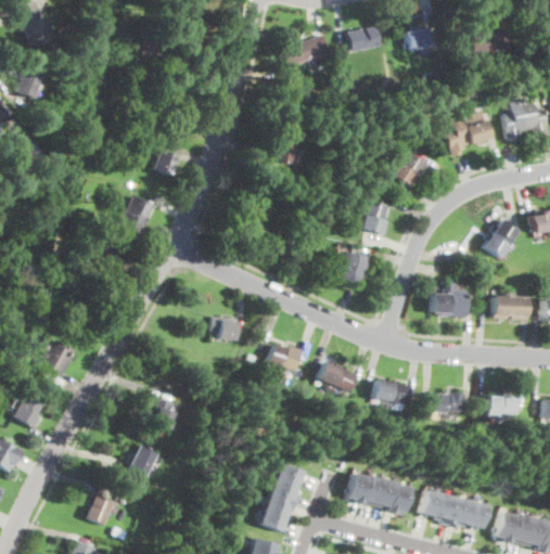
[(35,0),(52,31),(34,41),(16,9),(33,0),(35,0)]
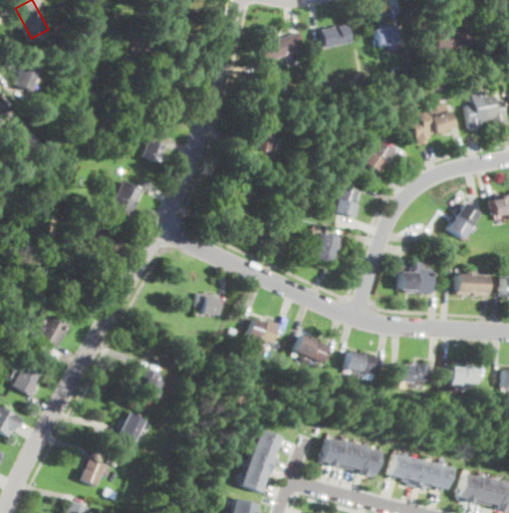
[(192,0),(189,12),(170,8),(171,0),(192,0)]
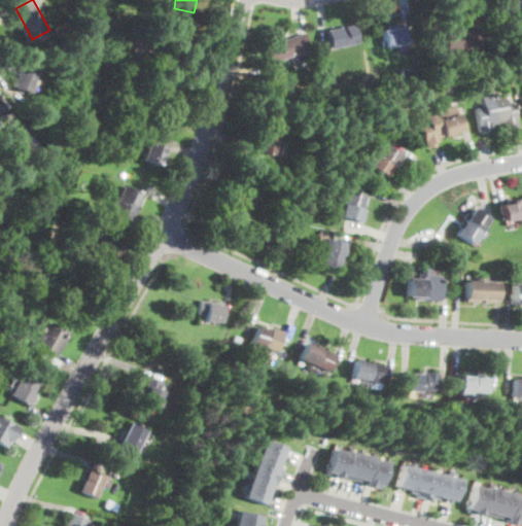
[(467,48),(450,49),(449,31),(467,31),(466,18),(485,16),(486,48),(467,48)]
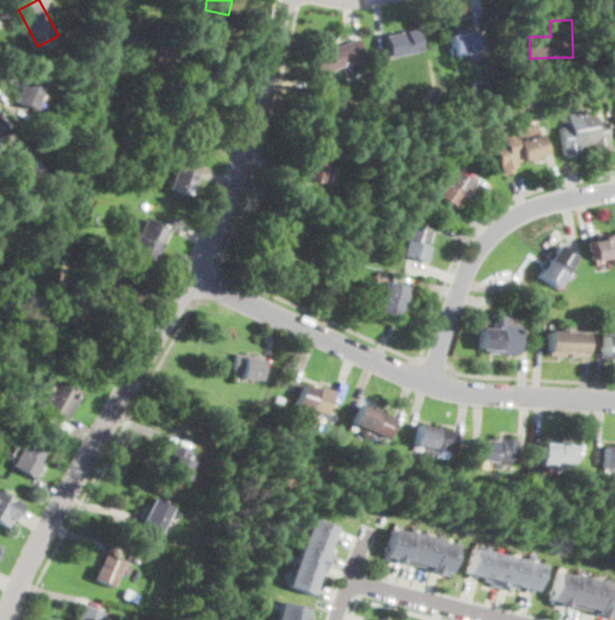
[(428,52),(393,58),(389,37),(425,30),(428,52)]
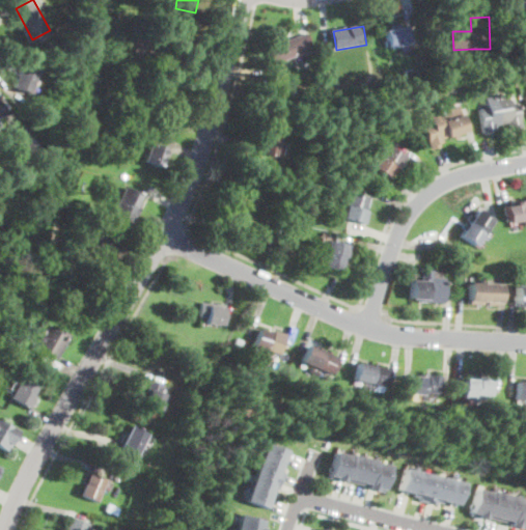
[(411,27),(412,32),(417,31),(420,44),(390,49),(387,31),(411,27)]
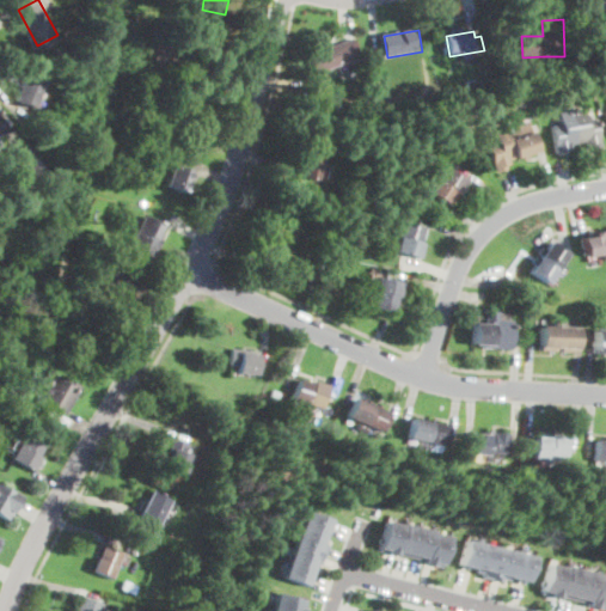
[(359,40),(366,57),(366,60),(344,68),(343,66),(318,75),(311,56),(336,47),(337,48),(359,40)]
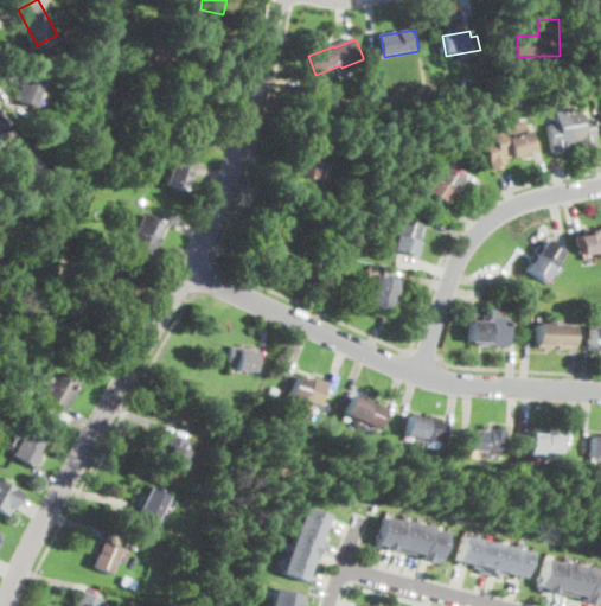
[(40,101),(38,108),(17,100),(29,67),(50,74),(40,101)]
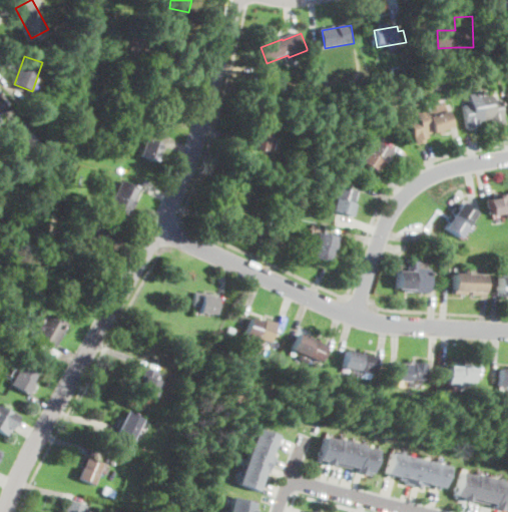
[(403,75),(396,76),(395,67),(401,66),(403,75)]
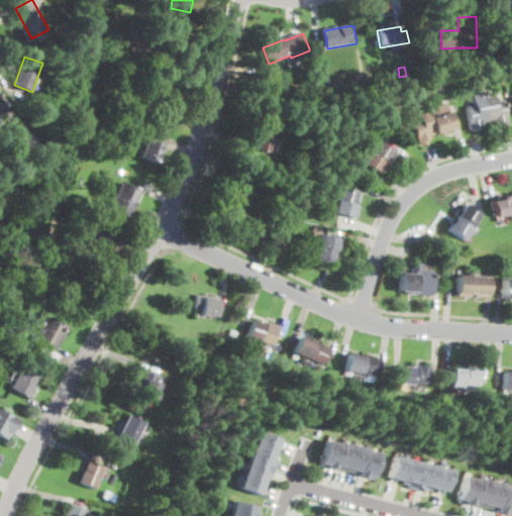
[(440,90),(433,92),(431,84),(437,82),(440,90)]
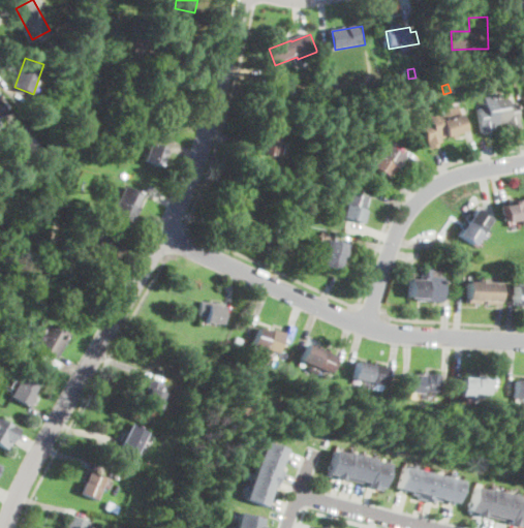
[(498,96),(510,94),(511,96),(512,104),(519,103),(520,109),(521,109),(523,122),(523,128),(515,130),(514,126),(510,126),(510,123),(503,124),(498,96)]
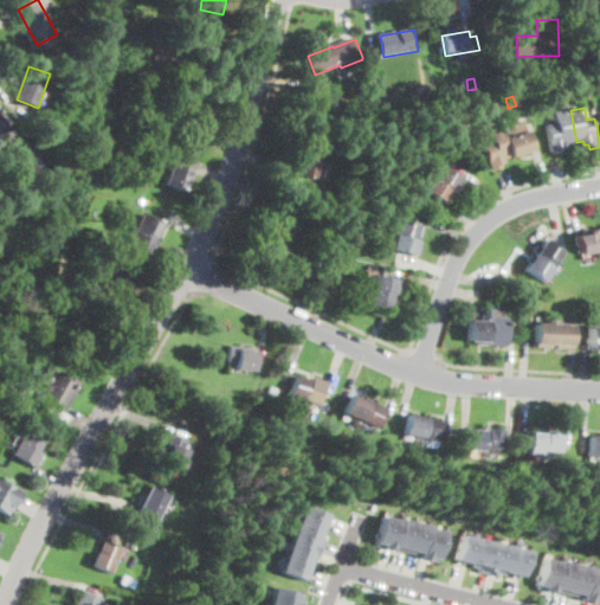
[(576,142),(572,143),(572,147),(567,148),(567,152),(555,154),(550,127),(560,124),(559,113),(571,110),(576,142)]
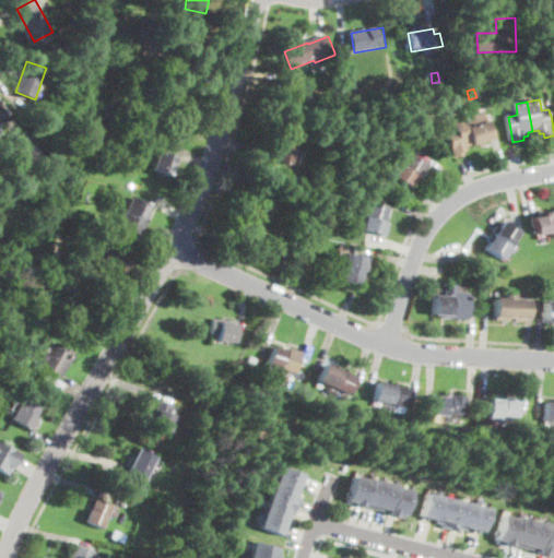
[(0,104),(3,104),(9,123),(0,126),(0,104)]
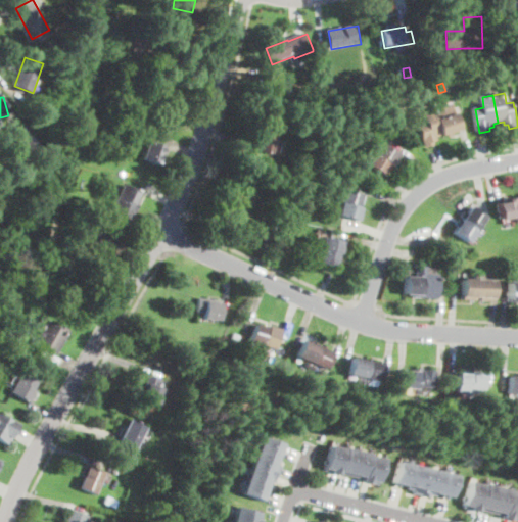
[(445,136),(439,137),(440,141),(436,142),(437,145),(428,148),(422,127),(421,124),(429,121),(426,111),(428,111),(427,108),(432,106),(433,109),(438,108),(439,114),(445,136)]
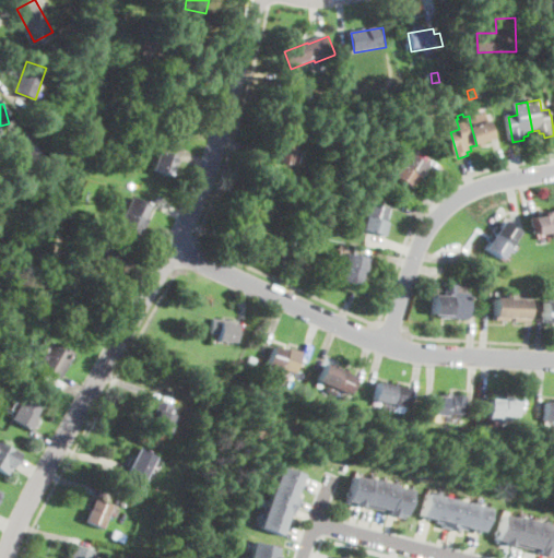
[(470,122),(473,121),(473,119),(490,115),(496,139),(476,145),(470,122)]
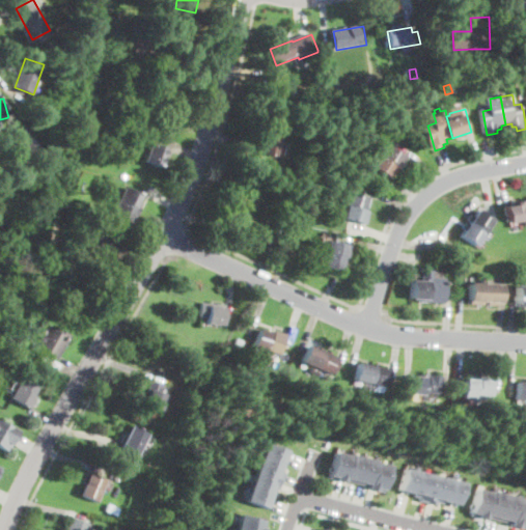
[(282,156),(282,157),(268,154),(271,138),(268,137),(272,117),(289,121),(282,156)]
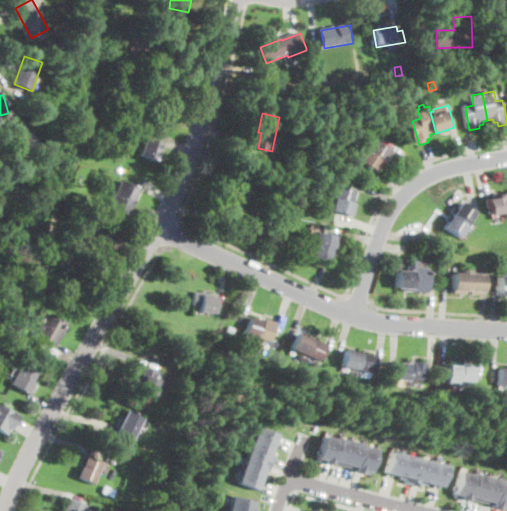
[(369,150),(377,138),(396,152),(388,163),(385,161),(369,150)]
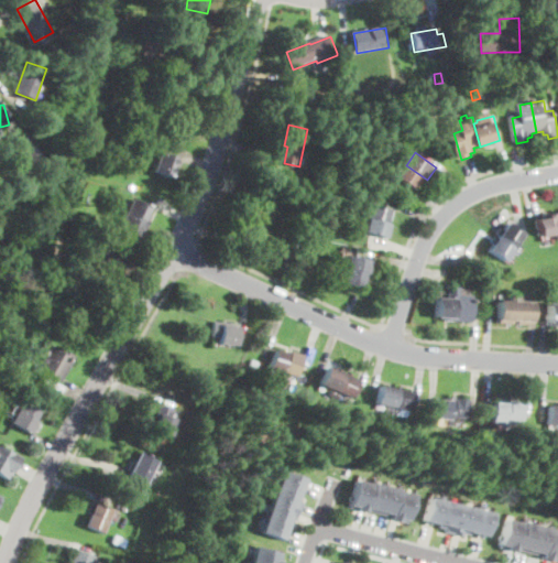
[(178,166),(174,177),(155,171),(162,153),(181,160),(178,166)]
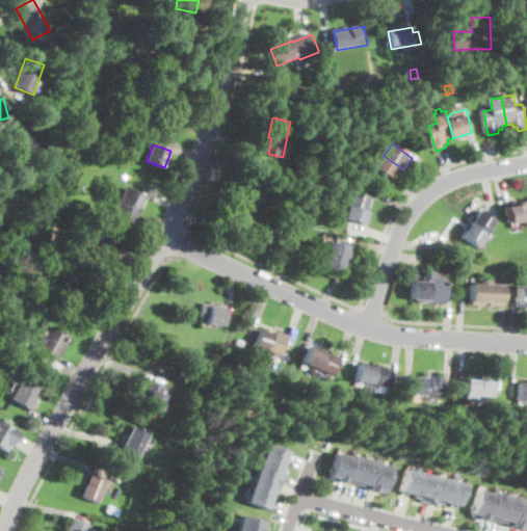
[(400,167),(394,179),(377,168),(384,159),(379,157),(383,153),(384,156),(400,167)]
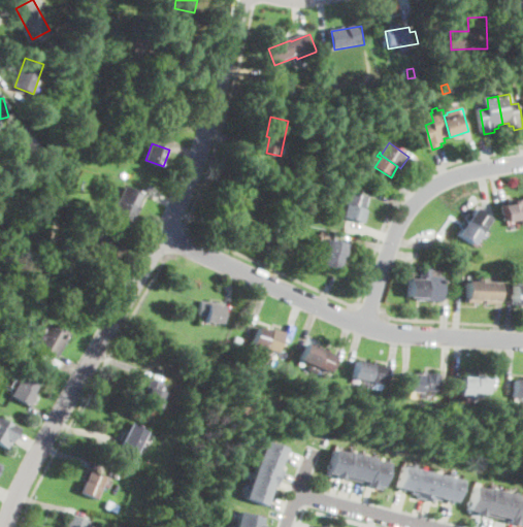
[(367,171),(365,176),(359,173),(360,168),(367,171)]
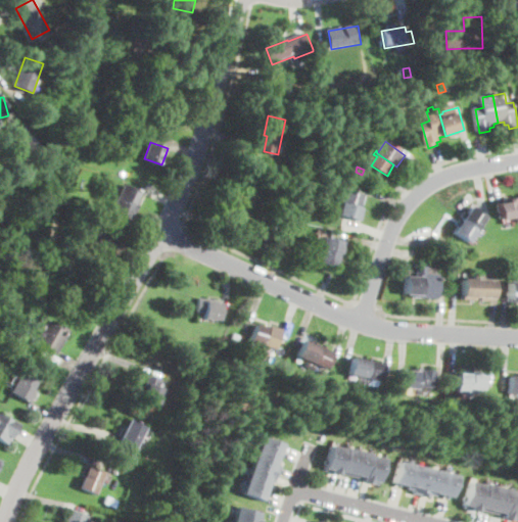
[(142,206),(134,222),(114,211),(128,185),(145,193),(142,199),(144,201),(142,206)]
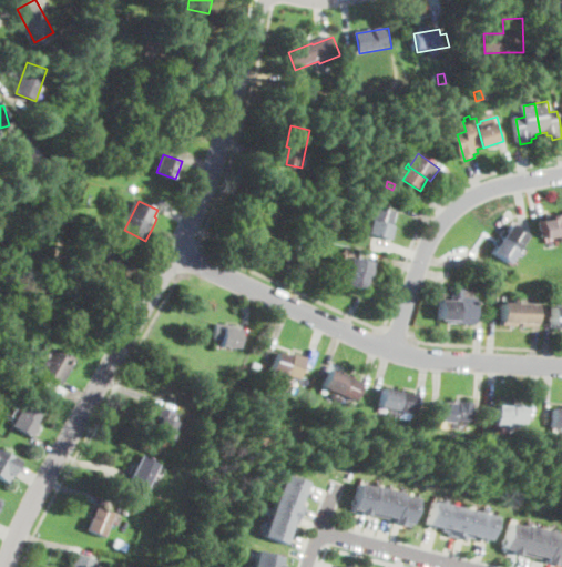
[(398,213),(395,223),(376,218),(380,206),(398,213)]
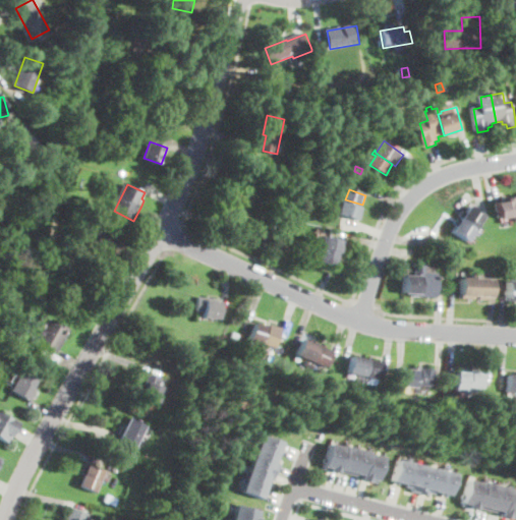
[(248,196),(247,205),(245,220),(226,218),(227,204),(229,205),(231,193),(248,195),(248,196)]
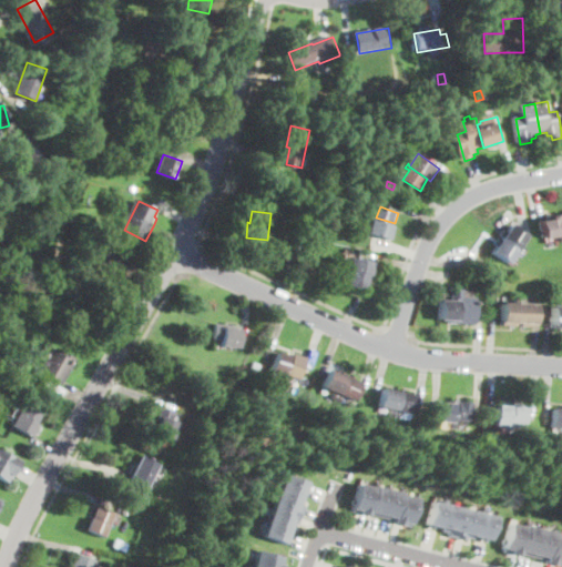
[(395,223),(395,226),(397,226),(392,241),(370,234),(374,222),(369,221),(371,215),(376,218),(395,223)]
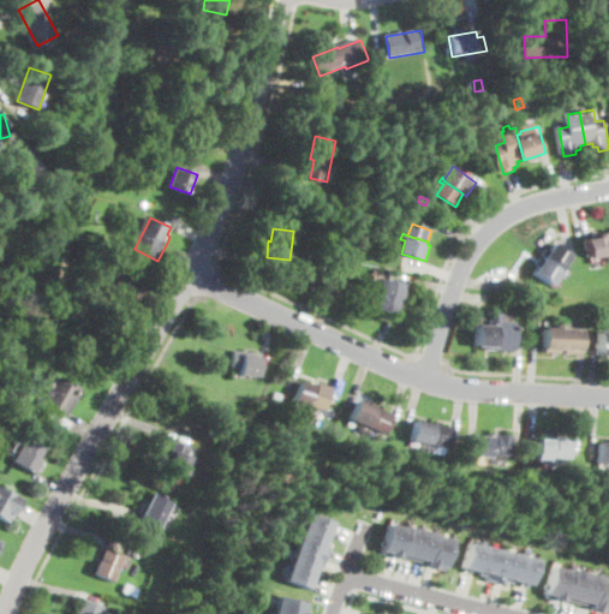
[(608,255),(592,258),(589,239),(608,236),(608,255)]
